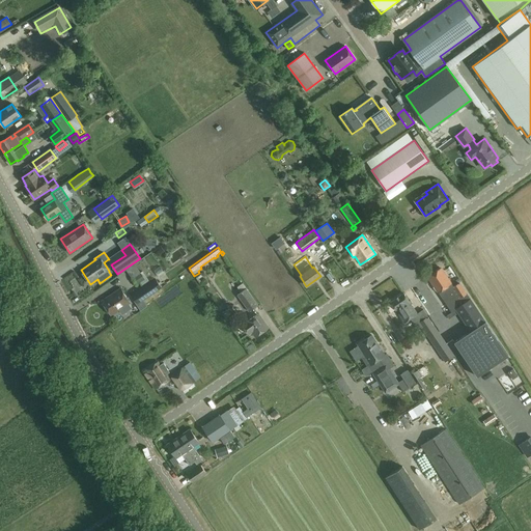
[(439,291),(452,312),(456,309),(471,331),(454,342),(477,375),(508,355),(459,282),(453,286),(451,283),(441,268),(428,277),(439,291)]
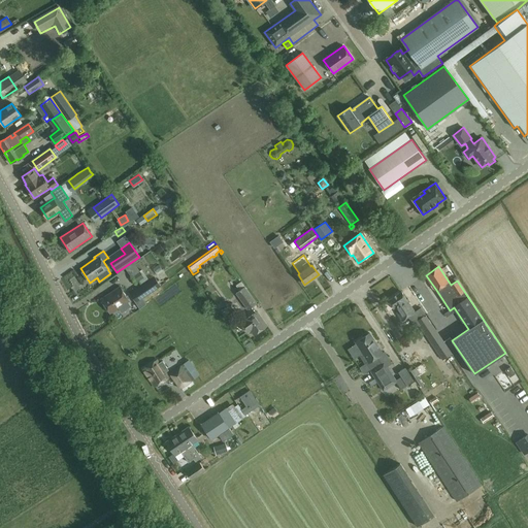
[(131,277),(134,284),(144,279),(141,272),(131,277)]
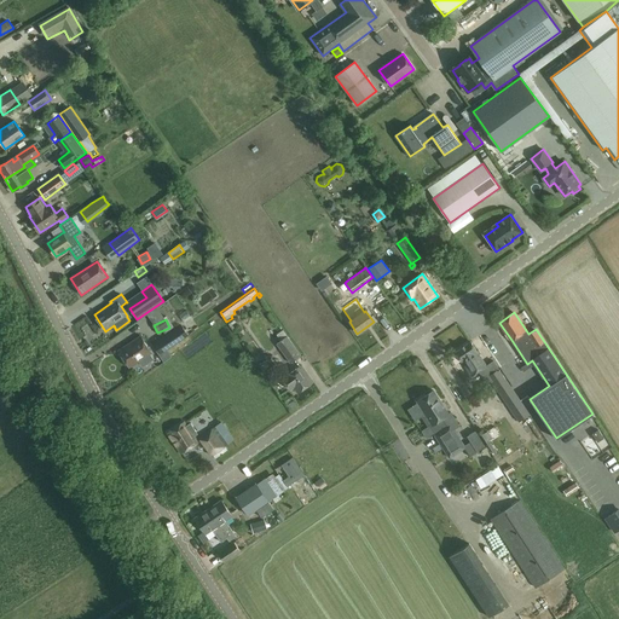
[(181,324),(154,343),(157,348),(155,350),(165,362),(172,357),(168,350),(189,335),(181,324)]
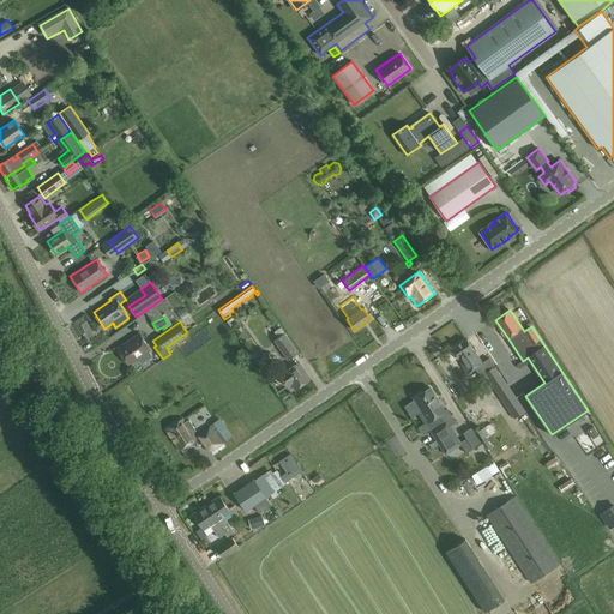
[(128,341),(118,348),(124,356),(128,365),(133,362),(137,359),(139,361),(140,363),(146,360),(151,356),(150,354),(149,351),(149,350),(151,350),(145,342),(139,333),(128,341)]
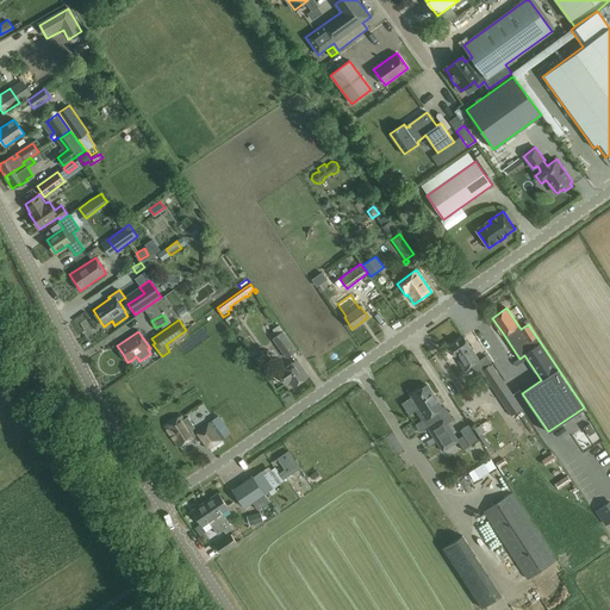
[(281,332),(273,338),(287,358),(297,350),(284,331),(281,332)]
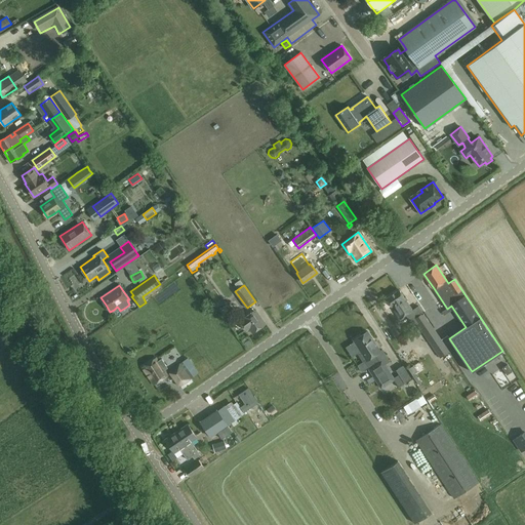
[(399,290),(386,298),(400,319),(406,315),(413,326),(416,324),(440,358),(449,352),(423,313),(418,306),(412,311),(399,290)]
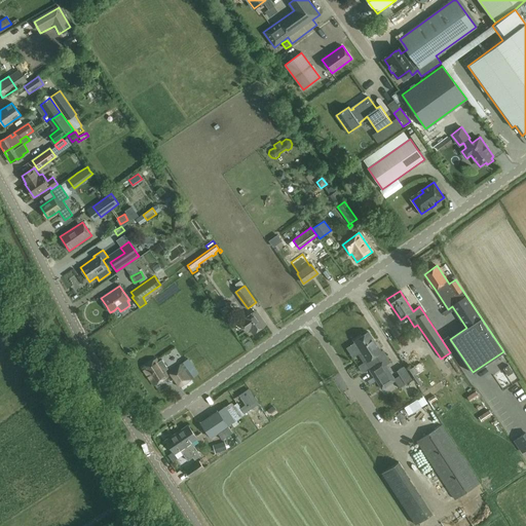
[(256,311),(242,321),(239,323),(246,331),(249,329),(253,335),(266,326),(256,311)]
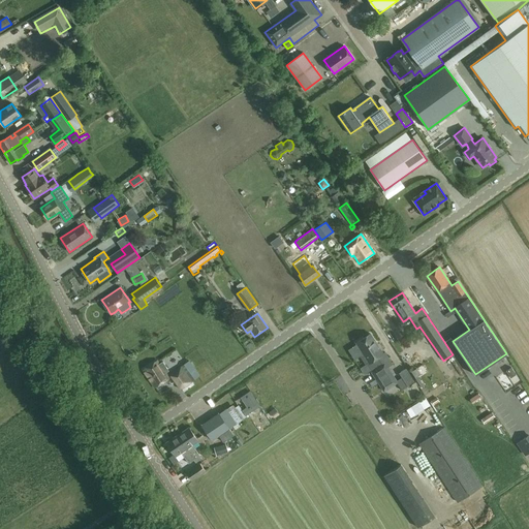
[(356,344),(348,349),(354,360),(360,355),(366,365),(369,363),(370,363),(374,369),(371,371),(383,391),(397,381),(387,367),(393,364),(384,352),(383,353),(370,334),(356,343),(356,344)]
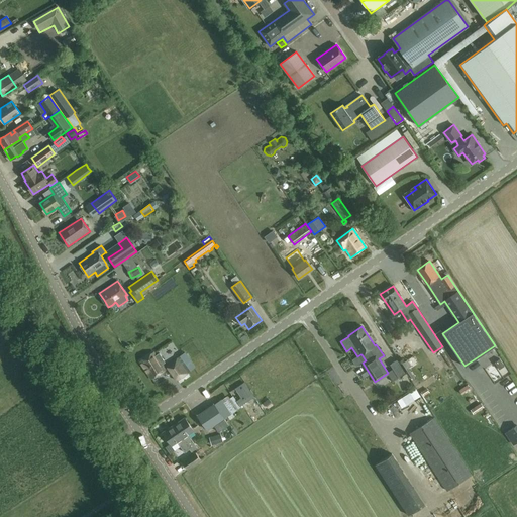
[(153,352),(140,362),(151,379),(165,370),(162,365),(166,363),(160,352),(156,355),(153,352)]
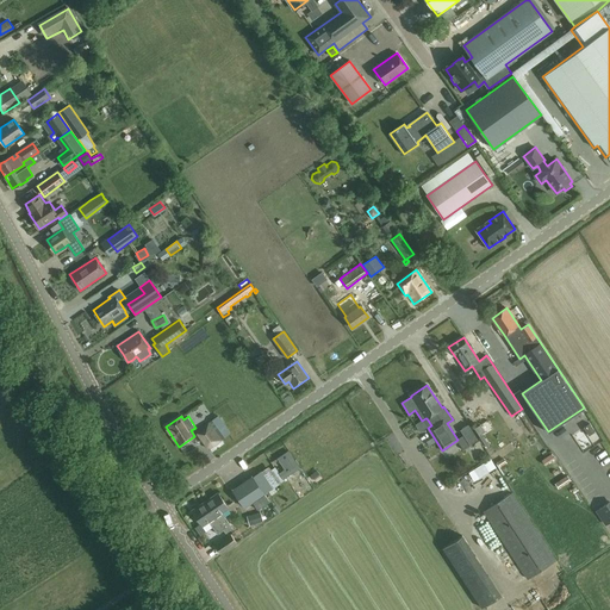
[(210,421),(224,441),(231,436),(221,422),(216,416),(210,421)]
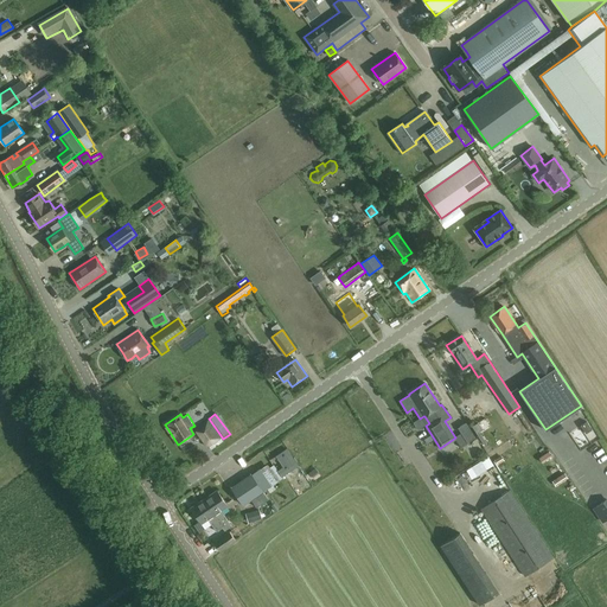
[(196,429),(208,447),(209,447),(210,449),(222,442),(209,421),(196,429)]
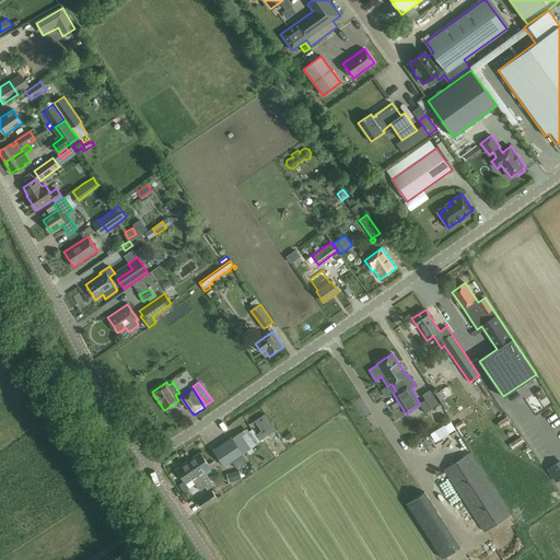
[(540,388),(535,393),(540,399),(546,396),(540,388)]
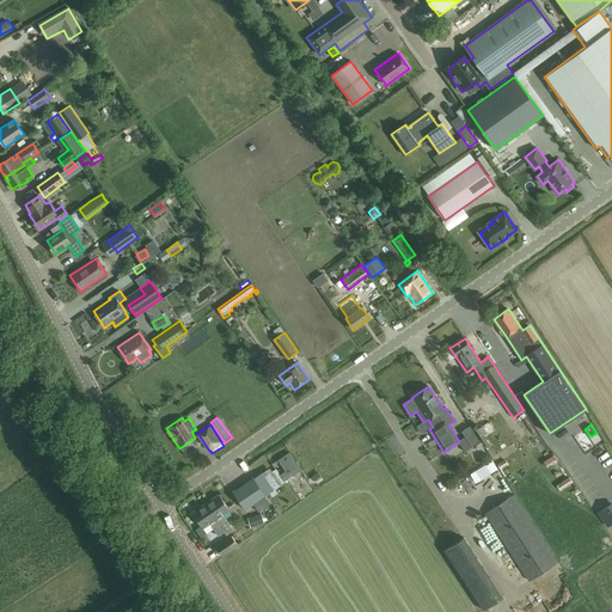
[(479,441),(470,426),(461,430),(471,446),(479,441)]
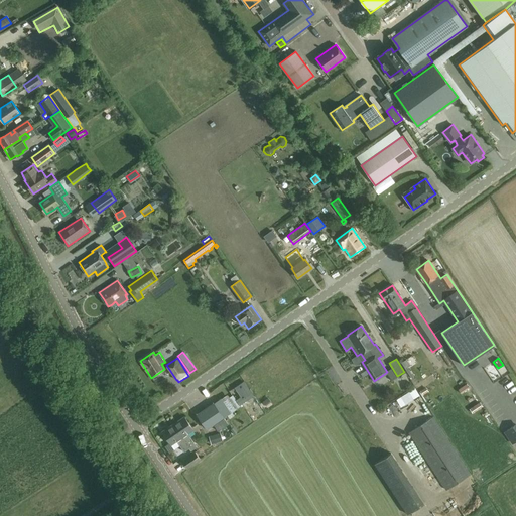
[(235,400),(239,405),(253,396),(244,381),(235,387),(234,388),(240,397),(235,400)]
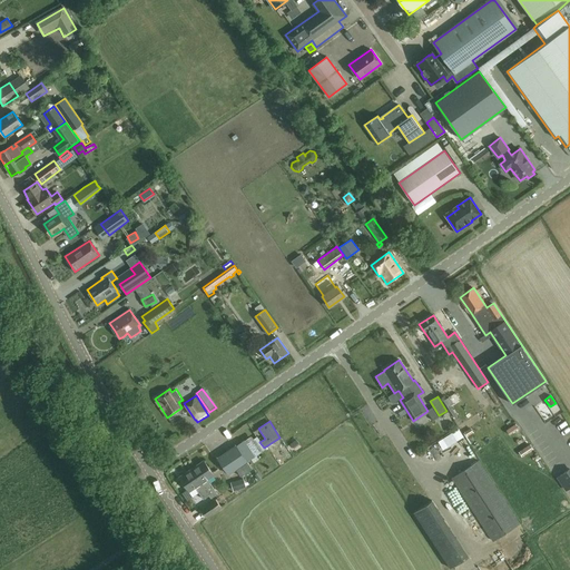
[(252,469),(247,461),(237,445),(217,458),(228,474),(236,470),(241,475),(252,469)]
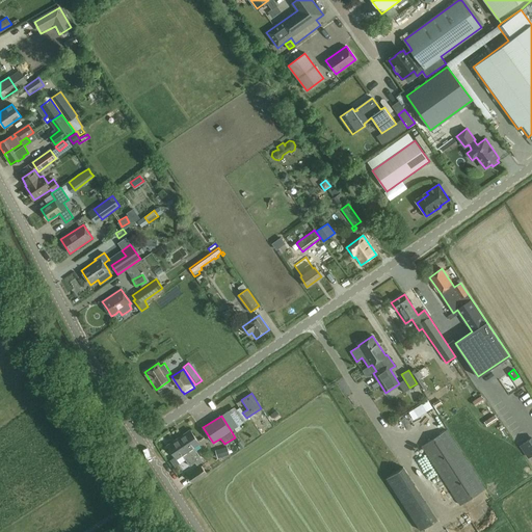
[(190,430),(179,437),(195,462),(197,464),(203,461),(193,447),(200,444),(190,430)]
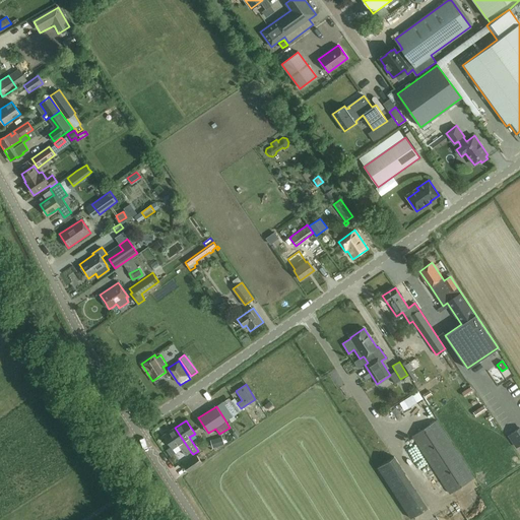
[(437,420),(412,436),(450,494),(474,477),(437,420)]
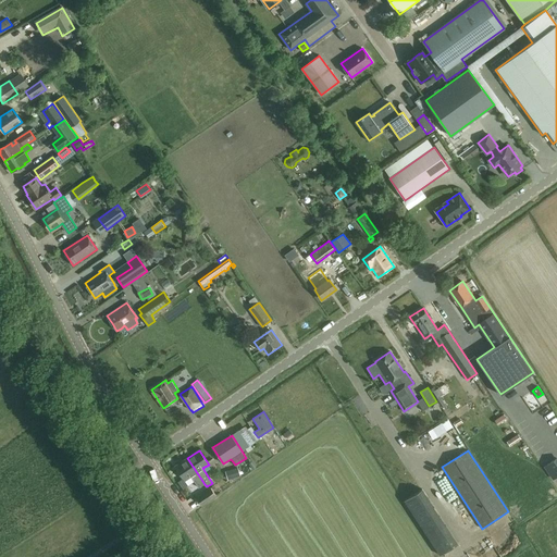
[(205,484),(187,458),(175,466),(185,480),(190,477),(199,487),(205,484)]
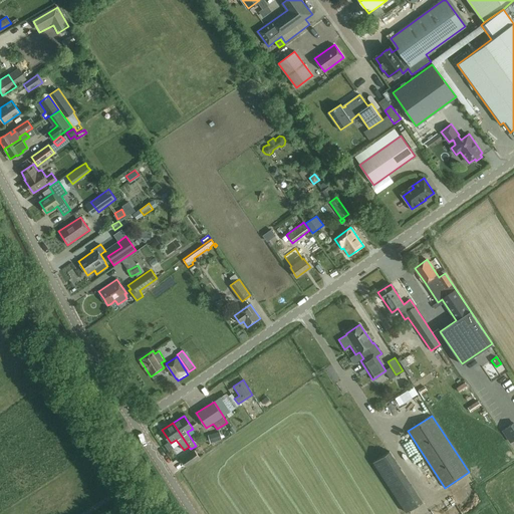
[(503,431),(511,442),(513,439),(513,424),(503,431)]
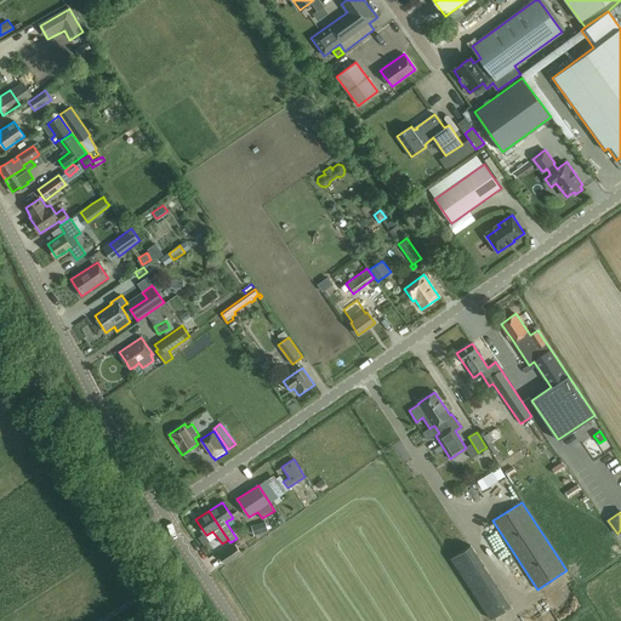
[(268,530),(266,522),(252,525),(255,534),(268,530)]
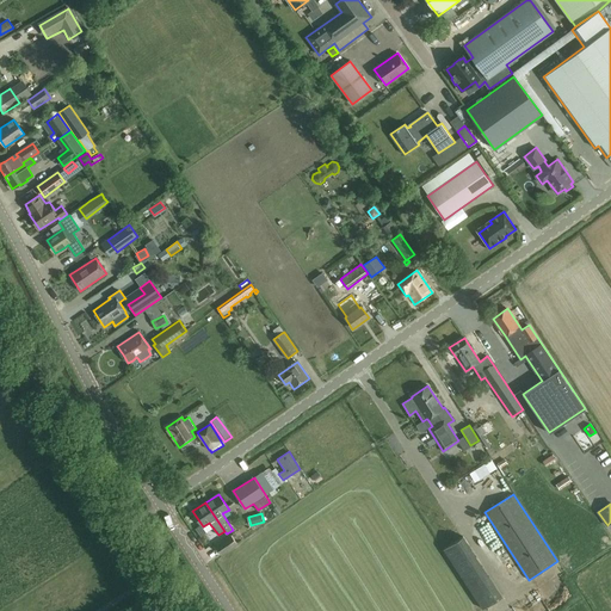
[(481,518),(474,522),(488,547),(494,543),(481,518)]
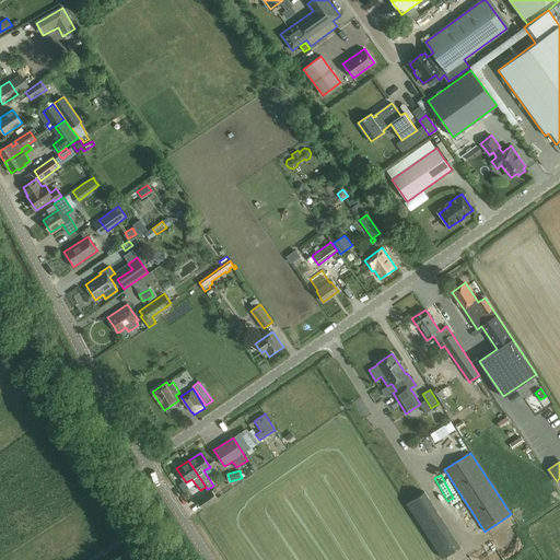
[(212,490),(198,500),(203,509),(218,499),(212,490)]
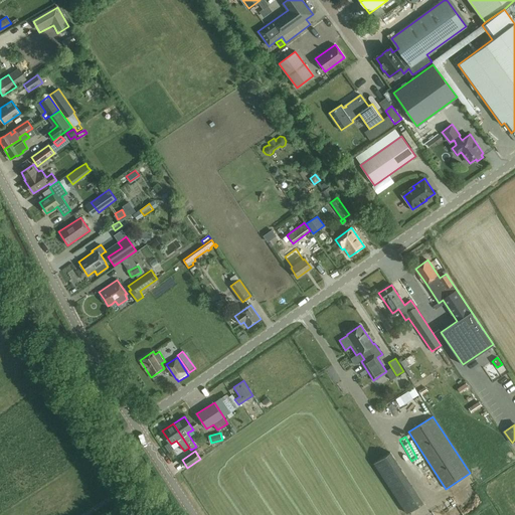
[(423,503),(390,453),(374,463),(407,513),(423,503)]
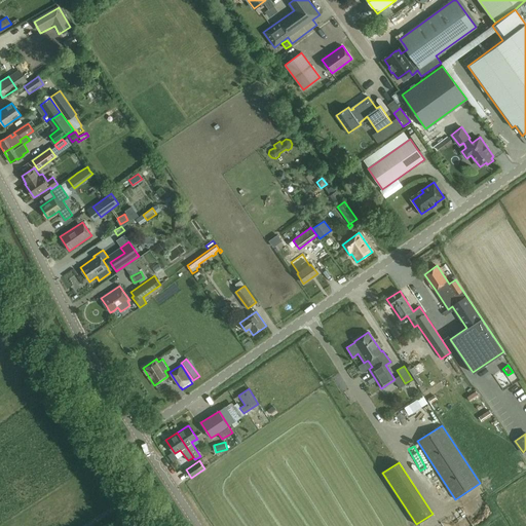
[(184,470),(179,474),(184,481),(189,478),(184,470)]
